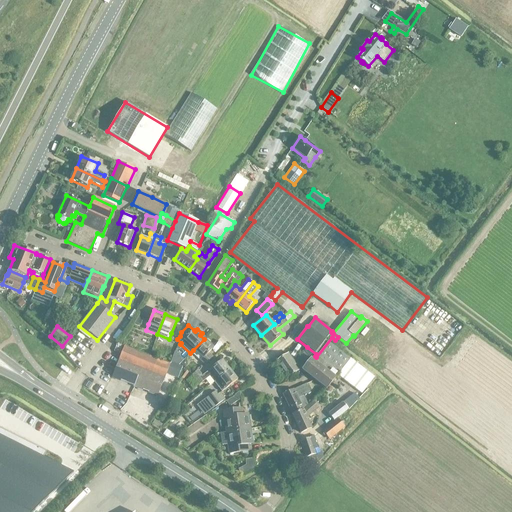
[(332,345),(335,340),(332,337),(316,357),(337,375),(350,359),(332,345)]
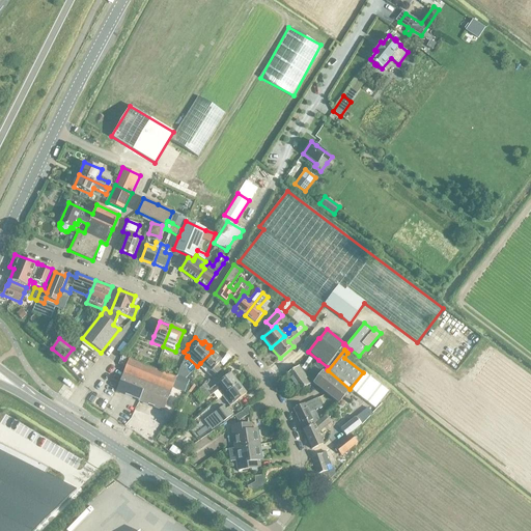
[(221,361),(212,352),(200,363),(210,371),(206,374),(212,379),(221,370),(216,366),(221,361)]
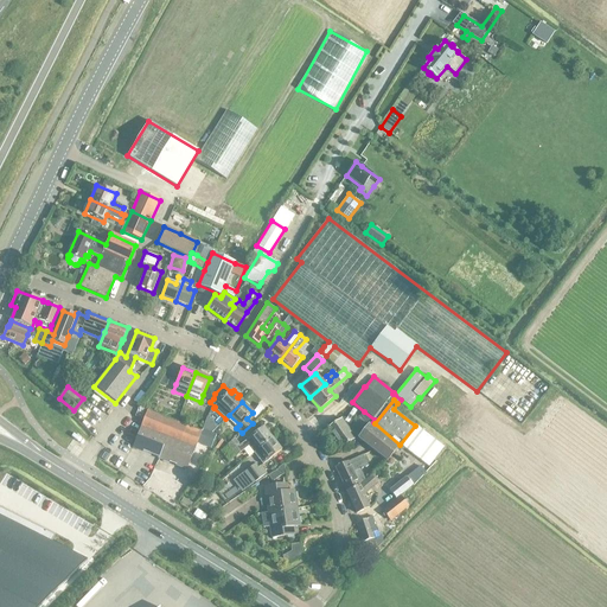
[(159,459),(174,421),(147,410),(132,448),(159,459)]
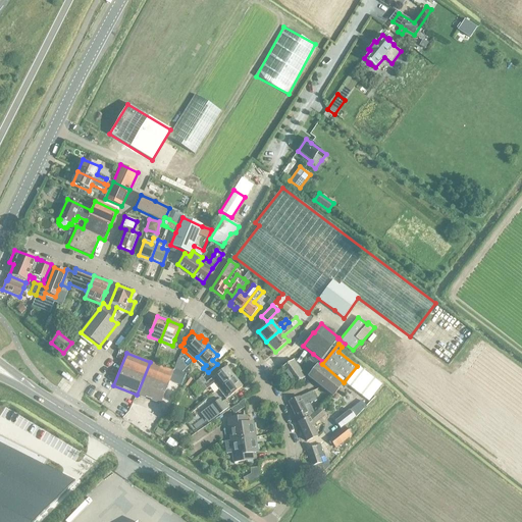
[(294,384),(304,378),(313,370),(321,363),(322,361),(313,354),(310,358),(309,357),(305,361),(307,363),(298,370),(292,361),(282,368),(294,384)]
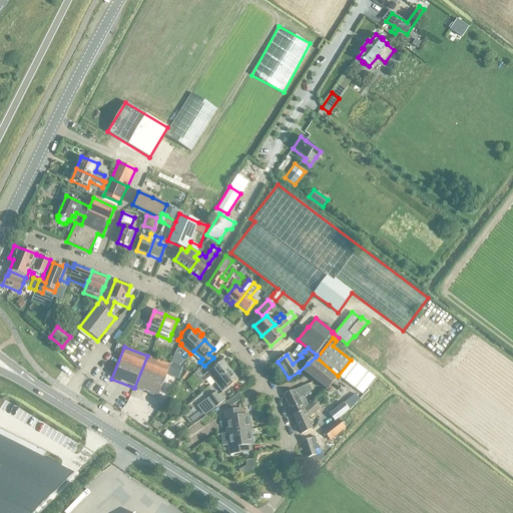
[(157,397),(166,374),(170,365),(147,356),(134,388),(157,397)]
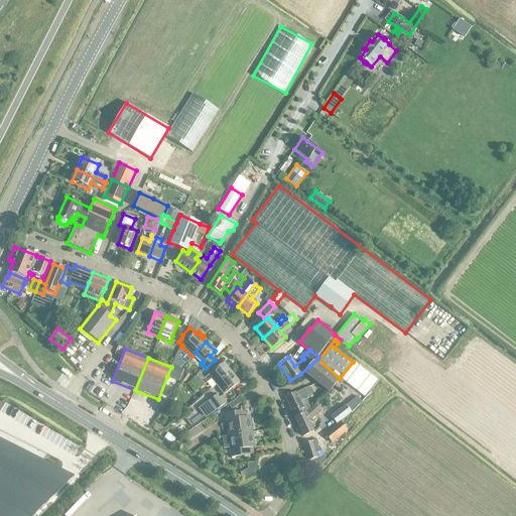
[(339,380),(340,378),(318,360),(317,359),(309,366),(304,373),(330,393),(339,380)]
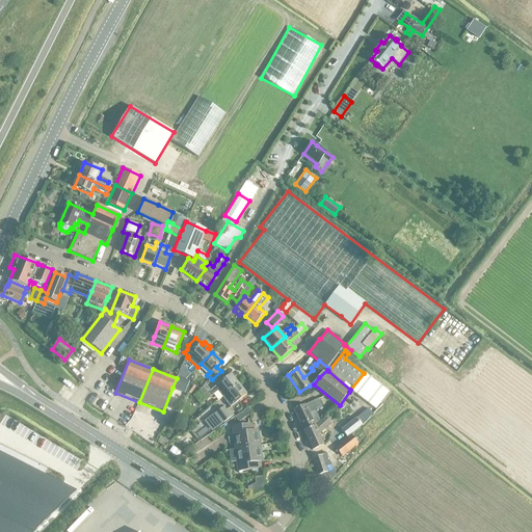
[(389,393),(365,374),(364,373),(350,390),(376,409),(389,393)]
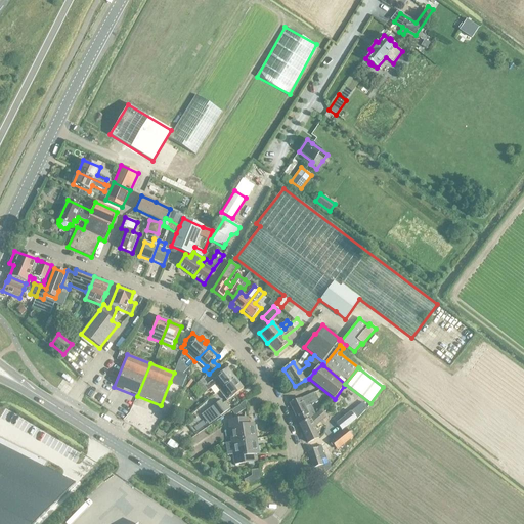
[(219,391),(223,388),(223,389),(235,379),(227,369),(215,379),(207,385),(203,379),(197,384),(204,394),(209,389),(214,385),(219,391)]
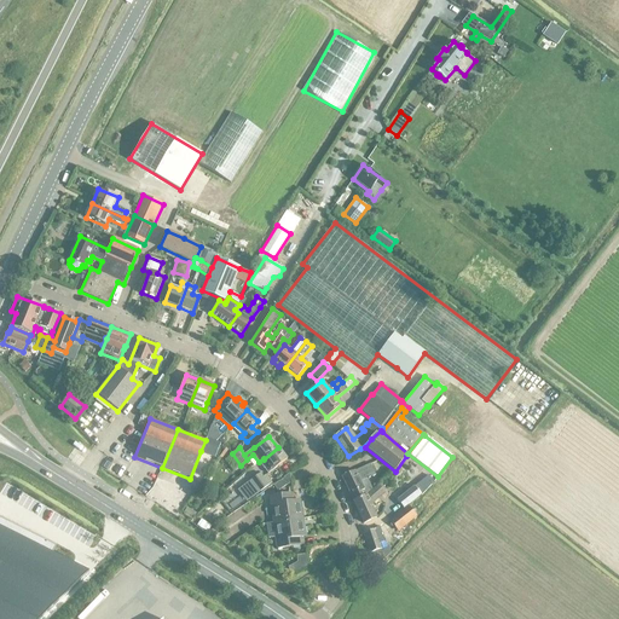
[(201,451),(208,455),(213,440),(206,438),(206,440),(201,451)]
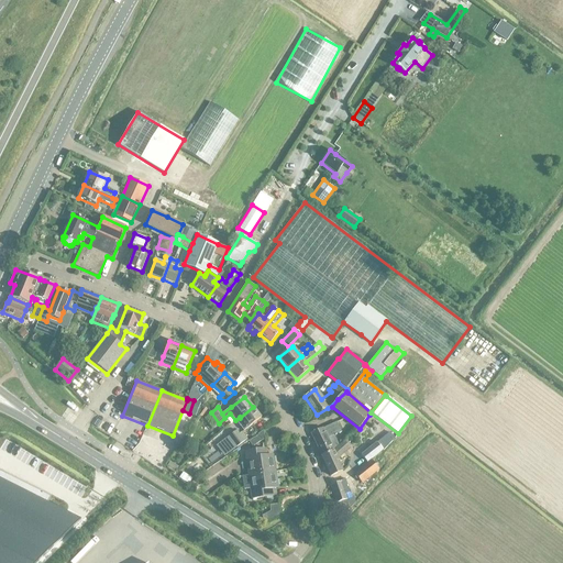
[(199,403),(197,401),(196,401),(194,400),(189,414),(195,416),(200,404),(199,403)]
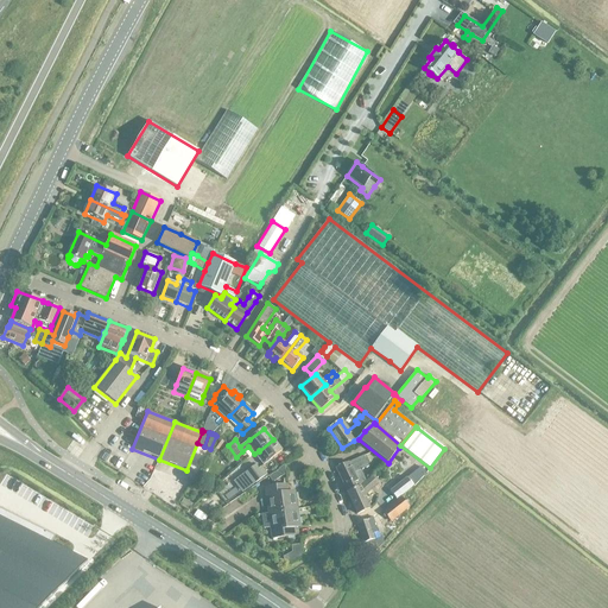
[(259,451),(264,457),(267,462),(282,451),(273,439),(259,451)]
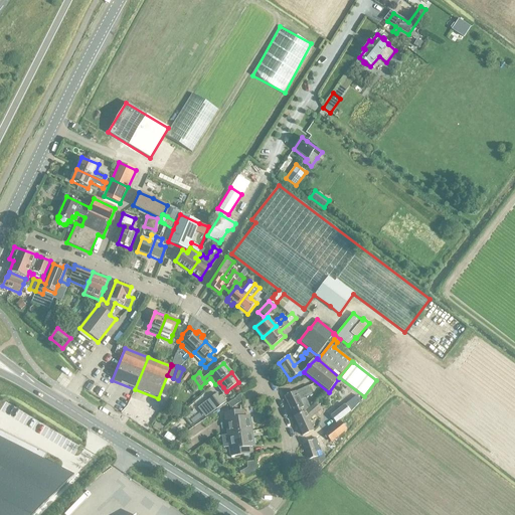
[(284,396),(294,416),(310,409),(309,407),(306,398),(312,395),(308,386),(296,391),(284,396)]
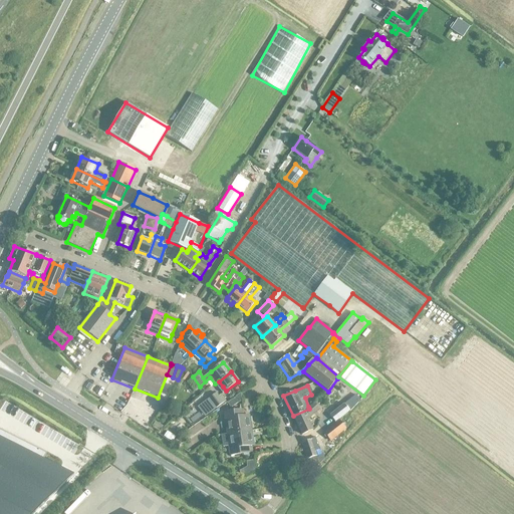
[(221,395),(219,396),(216,393),(208,399),(205,401),(207,404),(201,409),(206,416),(213,411),(212,411),(215,409),(216,409),(225,402),(221,395)]
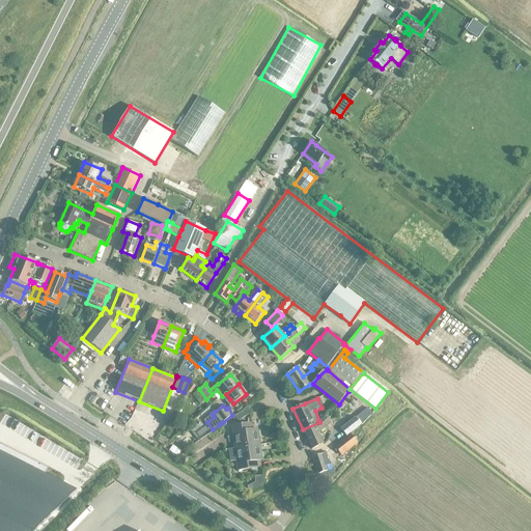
[(340,428),(346,436),(350,434),(371,415),(372,414),(367,408),(355,417),(340,428)]
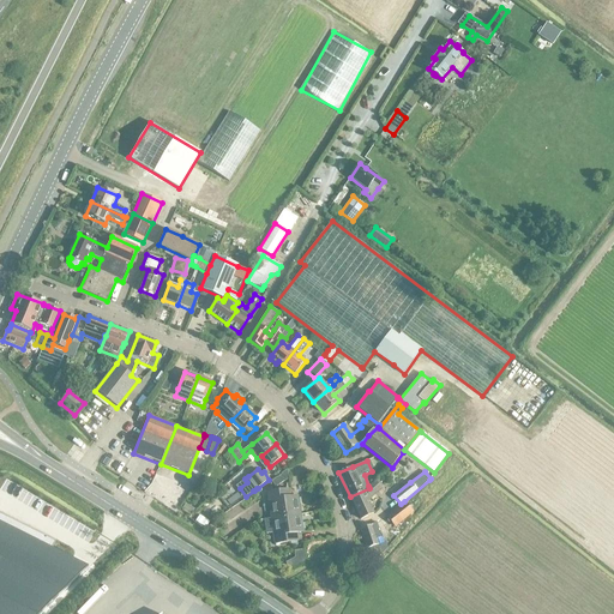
[(276,489),(290,487),(288,473),(274,475),(276,489)]
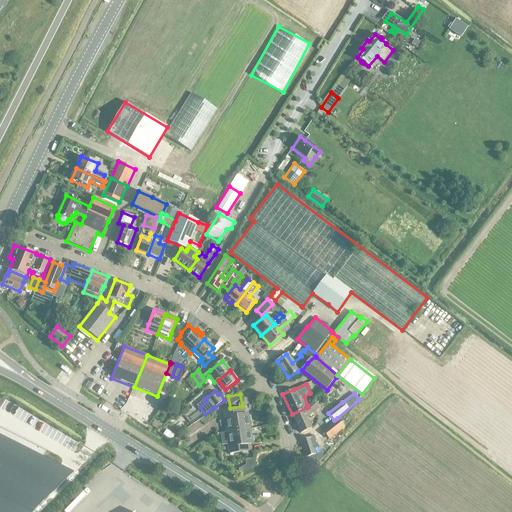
[(308,407),(292,414),(300,433),(312,427),(307,418),(319,408),(312,400),(307,405),(308,407)]
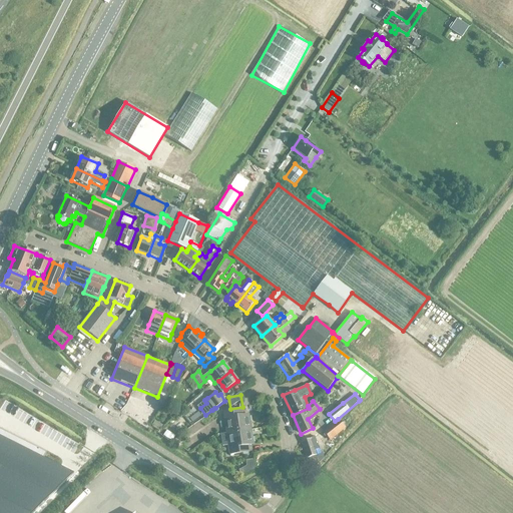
[(222,412),(225,433),(250,429),(248,415),(243,416),(242,409),(222,412)]
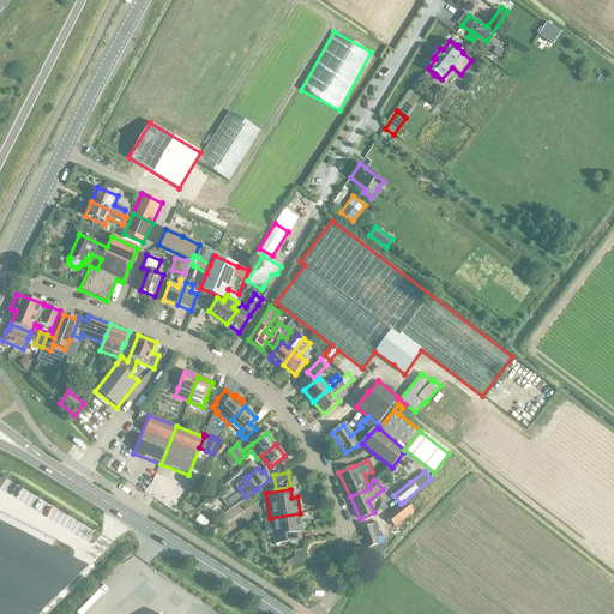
[(404,503),(385,517),(395,528),(397,525),(413,512),(404,503)]
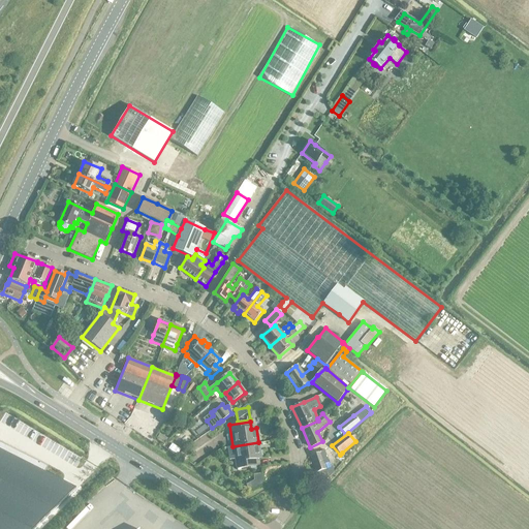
[(0,528),(35,528),(76,490),(45,473),(49,467),(0,441),(0,528)]
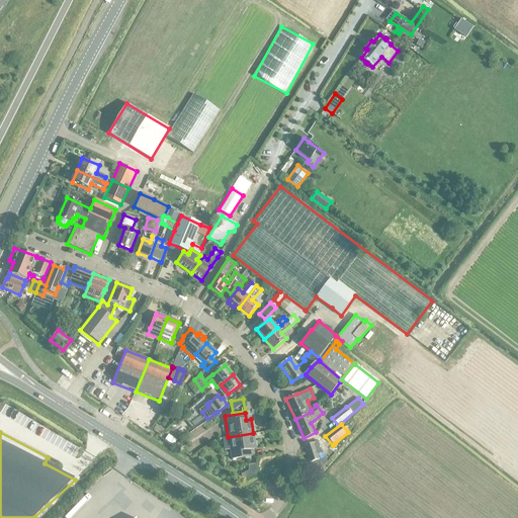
[(228,437),(231,459),(251,456),(250,449),(255,448),(253,433),(228,437)]
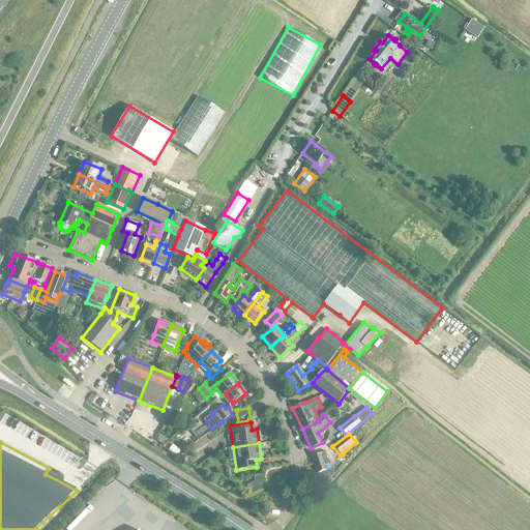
[(311,457),(317,473),(315,474),(318,483),(329,478),(333,474),(332,469),(326,471),(324,465),(328,463),(325,457),(326,457),(324,451),(311,457)]
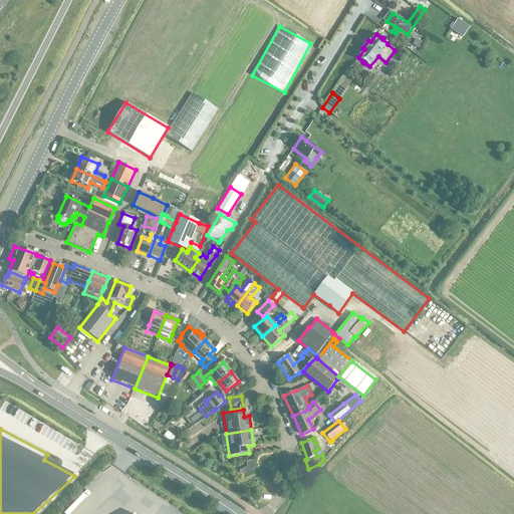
[(247,466),(240,469),(243,475),(256,469),(252,460),(246,462),(247,466)]
